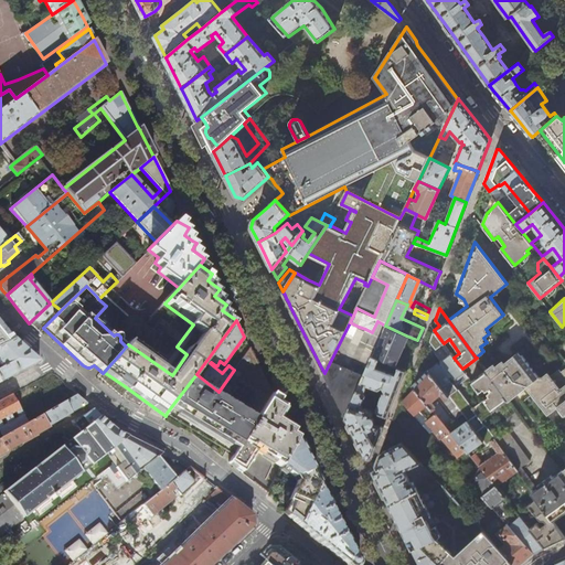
[(0,322),(0,347),(14,340),(14,339),(0,322)]
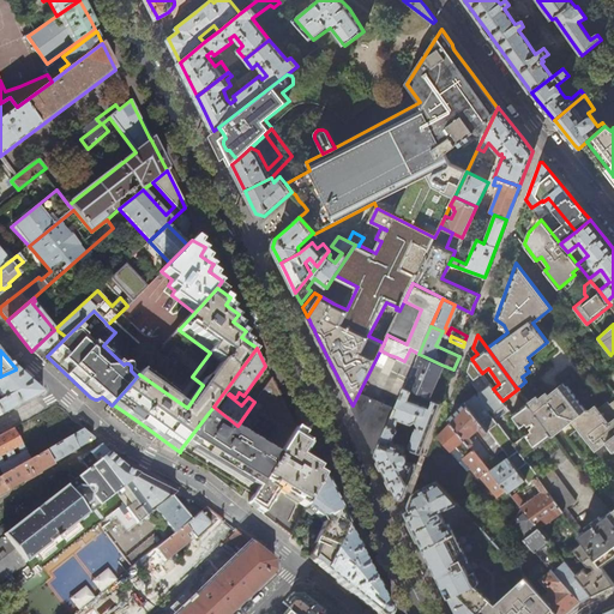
[(437,375),(441,365),(419,354),(404,386),(411,389),(427,396),(432,385),(434,386),(438,377),(437,375)]
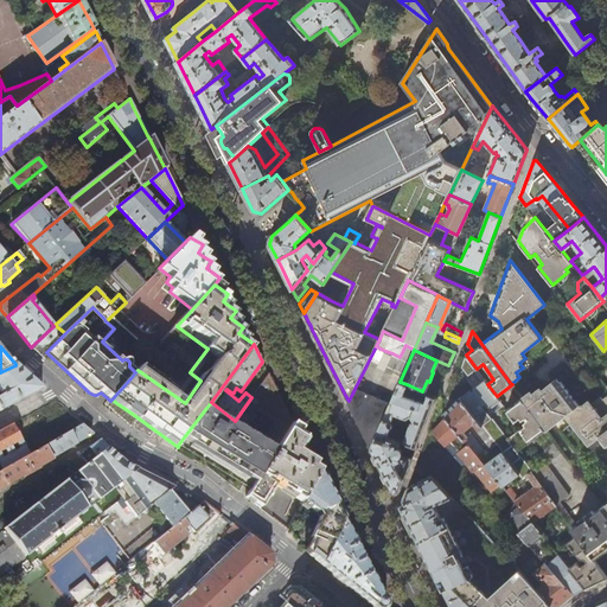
[(385,369),(393,353),(385,351),(378,366),(385,369)]
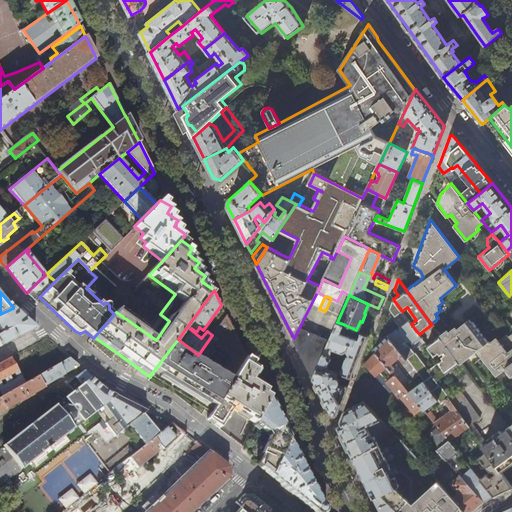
[(402,311),(393,299),(389,309),(392,313),(390,314),(400,328),(398,330),(397,328),(388,335),(418,375),(423,381),(437,399),(440,404),(445,400),(448,398),(449,398),(437,381),(429,370),(414,350),(424,343),(419,334),(411,324),(402,311)]
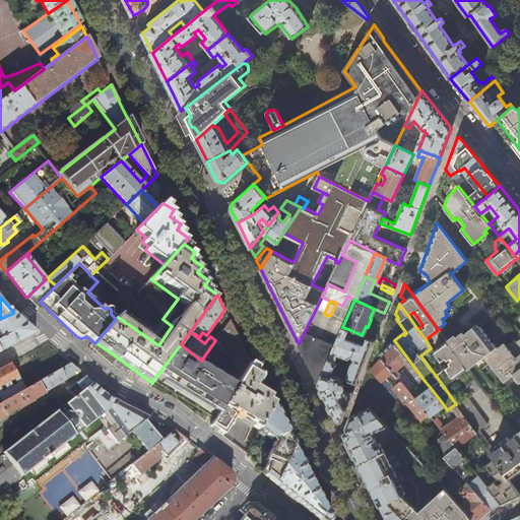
[(13,313),(0,319),(0,335),(1,338),(0,338),(0,351),(13,345),(37,333),(13,313)]
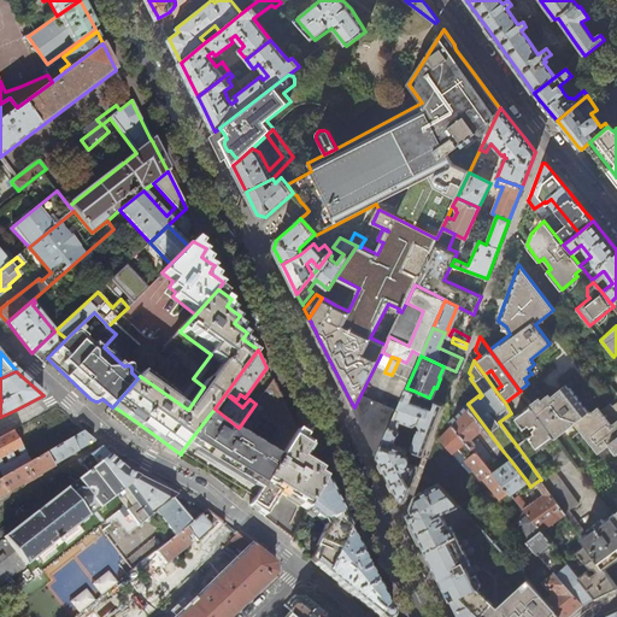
[(272,380),(256,404),(239,428),(215,409),(210,415),(182,451),(199,462),(223,477),(256,498),(278,459),(298,429),(276,386),(272,380)]
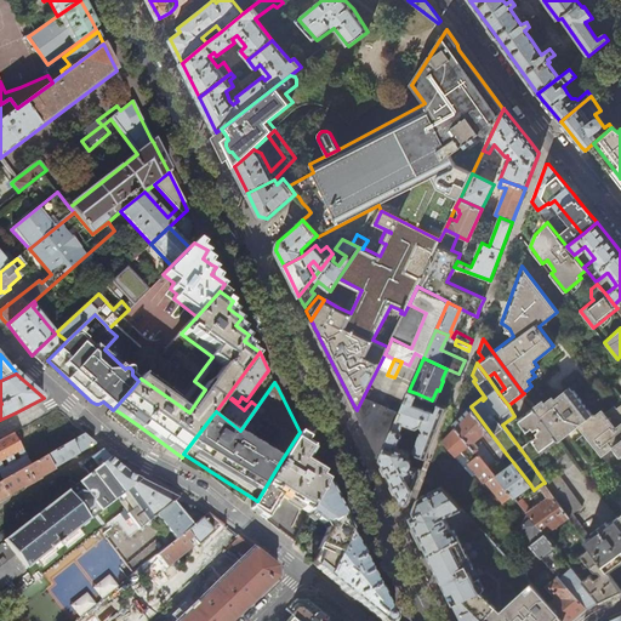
[(592,414),(570,386),(556,398),(553,396),(545,402),(543,399),(534,406),(558,439),(558,440),(579,425),(603,455),(614,446),(616,450),(614,453),(619,457),(620,455),(620,405),(617,409),(615,406),(605,414),(603,410),(597,414),(592,414)]
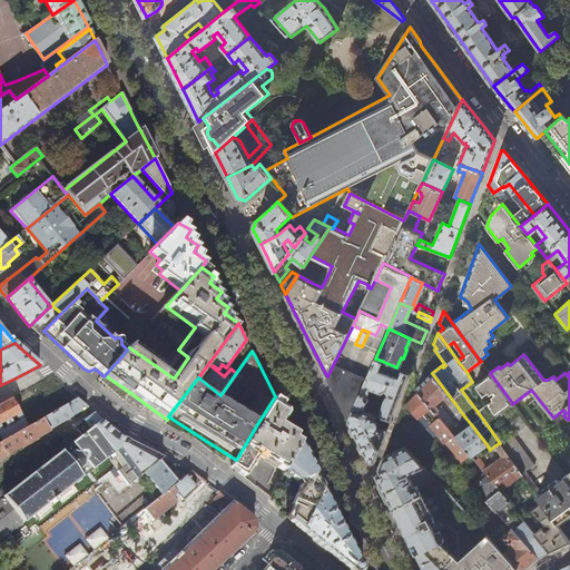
[(367,377),(349,420),(359,439),(369,460),(370,461),(372,462),(374,462),(375,461),(377,459),(381,449),(410,374),(402,371),(399,376),(380,369),(382,361),(375,359),(367,377)]
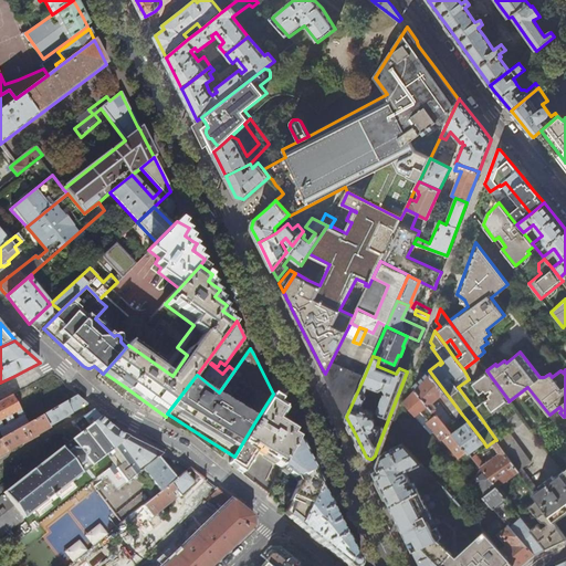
[(346,417),(365,375),(332,360),(325,374),(328,380),(333,389),(346,417)]
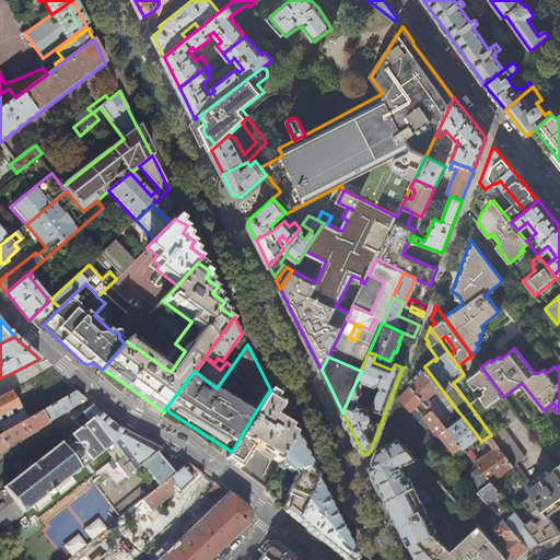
[(409,382),(411,385),(431,409),(441,421),(447,415),(436,399),(432,403),(427,396),(438,388),(446,399),(443,400),(453,413),(457,410),(424,366),(409,382)]
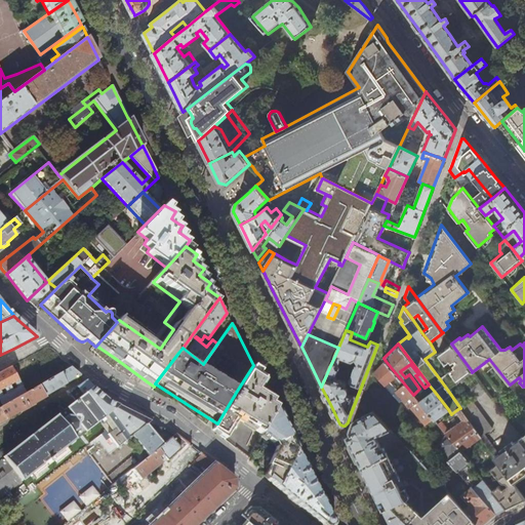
[(457,381),(472,371),(451,344),(450,344),(437,354),(444,364),(449,361),(451,363),(453,361),(455,363),(453,365),(454,367),(449,371),(450,372),(457,381)]
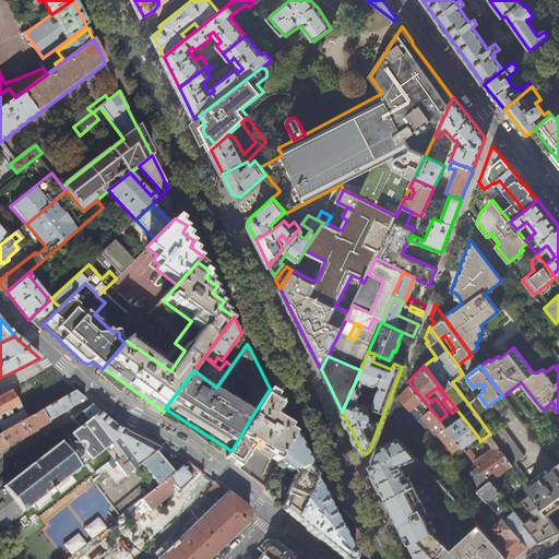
[(421,416),(430,408),(411,384),(399,397),(409,409),(411,409),(412,412),(414,409),(414,408),(414,407),(421,416)]
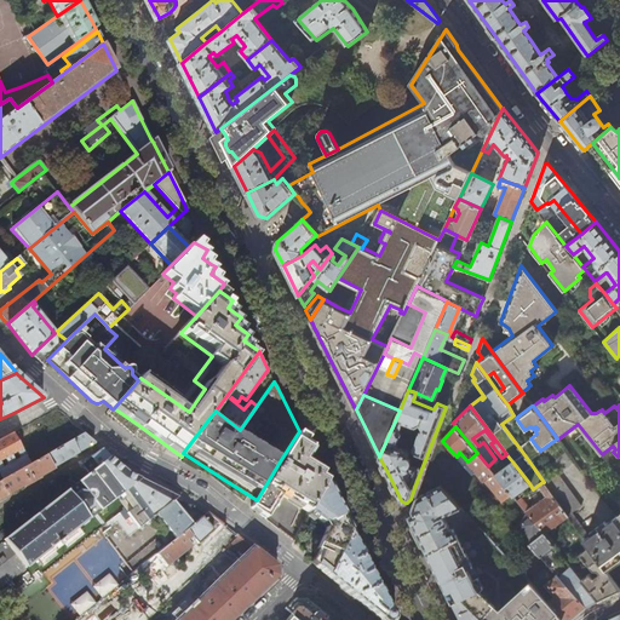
[(321,474),(299,431),(280,461),(257,500),(252,509),(265,520),(281,495),(308,512),(323,478),(321,474)]
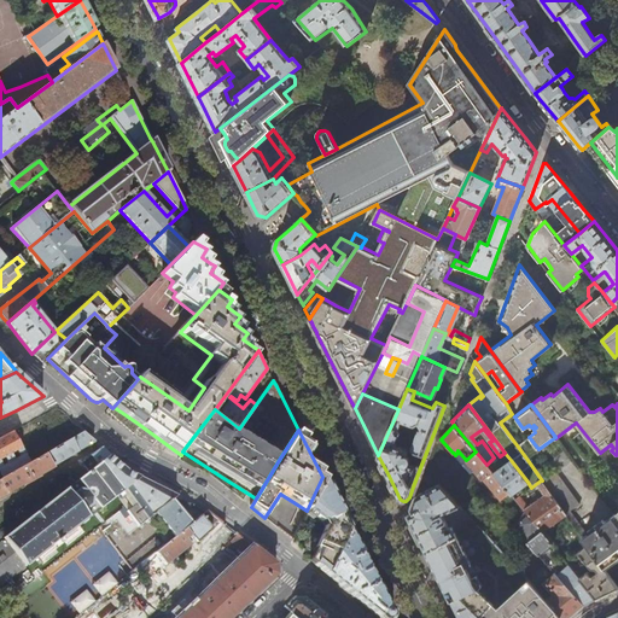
[(0,471),(3,477),(29,461),(24,453),(13,432),(1,438),(0,438),(0,462),(1,462),(0,461),(0,458),(4,456),(7,462),(0,466),(0,471)]
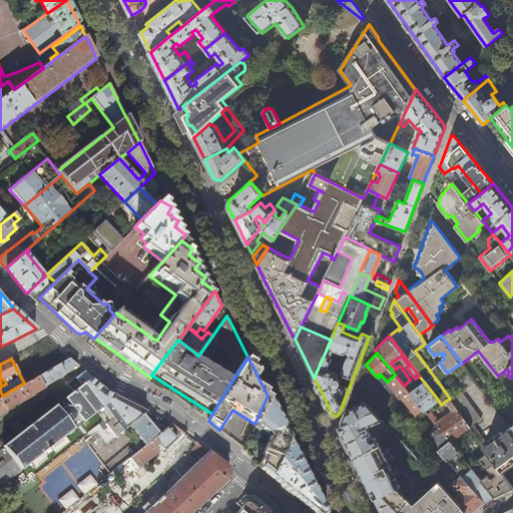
[(69,359),(24,383),(2,396),(0,396),(0,411),(19,402),(32,395),(31,394),(44,387),(43,386),(78,366),(69,359)]
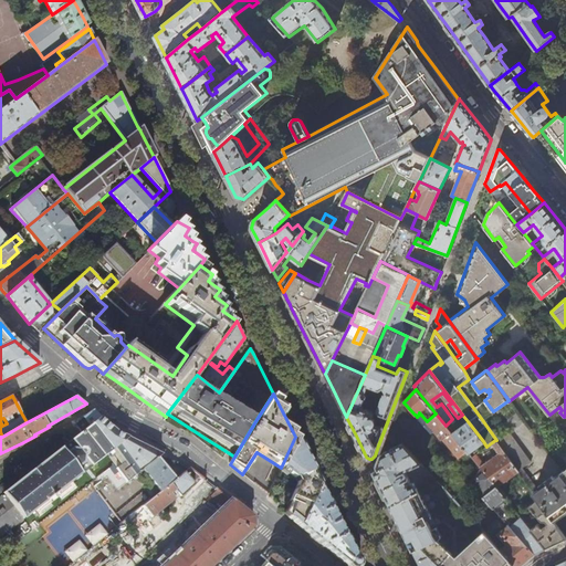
[(485,401),(474,409),(483,421),(494,413),(493,411),(485,401)]
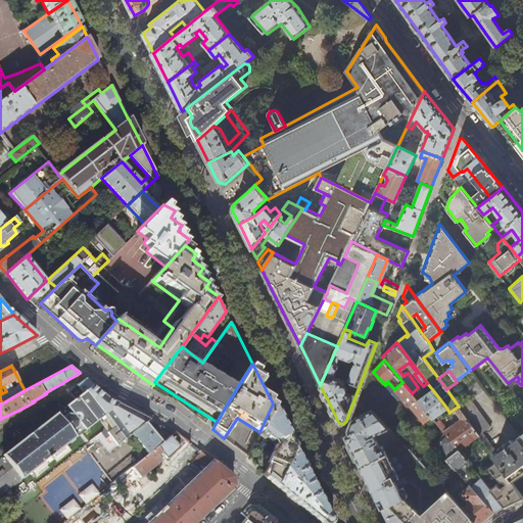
[(76,398),(93,385),(86,378),(69,389),(76,398)]
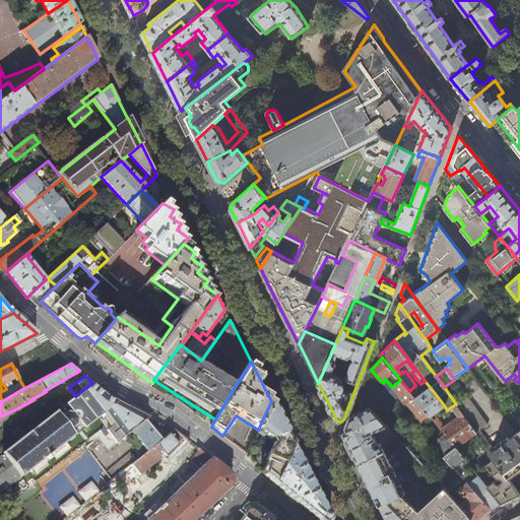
[(467,397),(481,387),(474,378),(460,388),(466,396),(456,404),(455,404),(476,434),(494,458),(508,477),(519,467),(519,439),(516,434),(494,449),(479,430),(486,425),(467,397)]
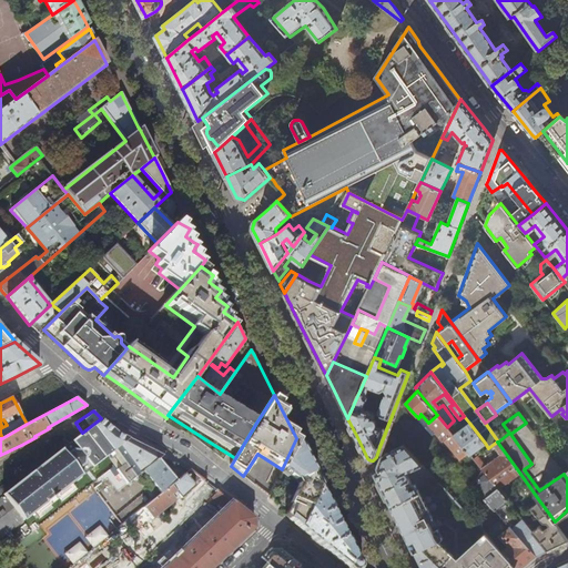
[(437,415),(428,423),(425,426),(426,428),(429,425),(444,440),(453,433),(447,427),(437,415)]
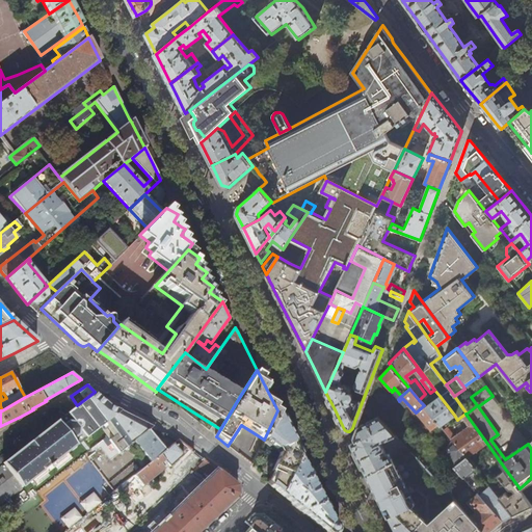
[(103,399),(95,392),(77,405),(0,466),(0,503),(14,494),(22,504),(29,499),(21,487),(77,445),(76,444),(85,437),(103,424),(112,436),(109,440),(120,452),(125,447),(129,451),(136,445),(151,462),(165,450),(148,429),(152,427),(131,417),(121,411),(110,406),(103,399)]
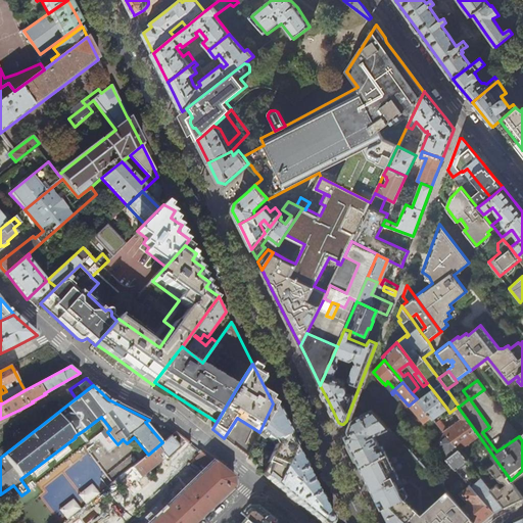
[(432,389),(418,400),(433,419),(446,408),(432,389)]
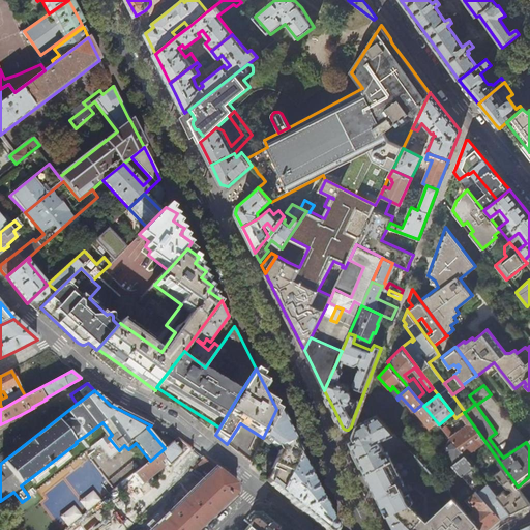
[(363,409),(367,413),(374,410),(366,402),(363,409)]
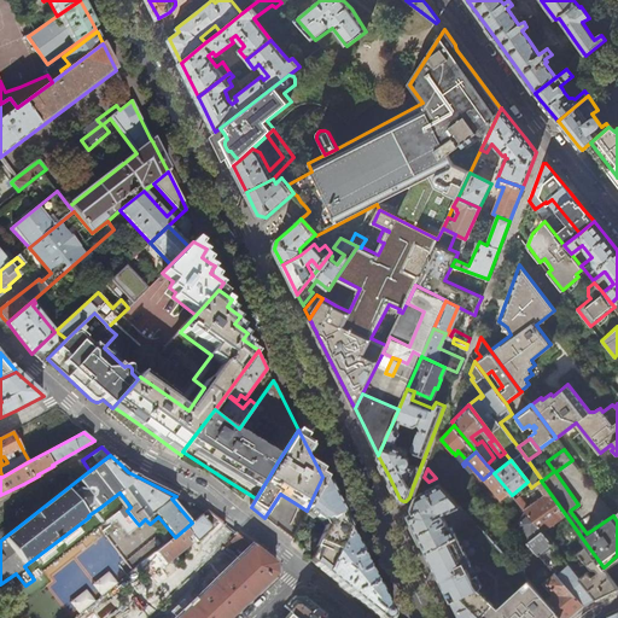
[(494,473),(493,471),(483,479),(481,481),(483,484),(487,481),(505,501),(507,499),(513,506),(518,502),(516,499),(512,495),(494,473)]
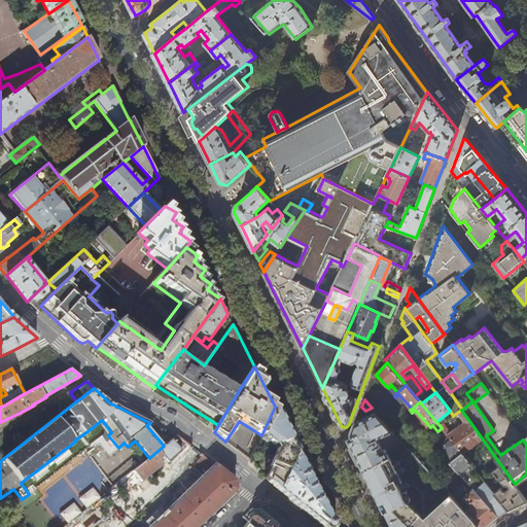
[(289,434),(275,407),(261,435),(250,460),(260,469),(259,473),(264,477),(279,489),(297,452),(289,434)]
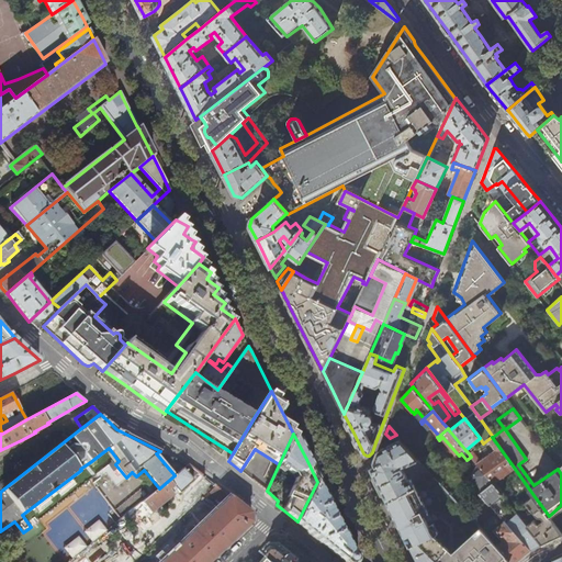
[(469,453),(471,457),(493,483),(494,484),(515,469),(492,437),(489,439),(496,450),(492,453),(491,450),(485,454),(486,457),(481,461),(473,451),(469,453)]
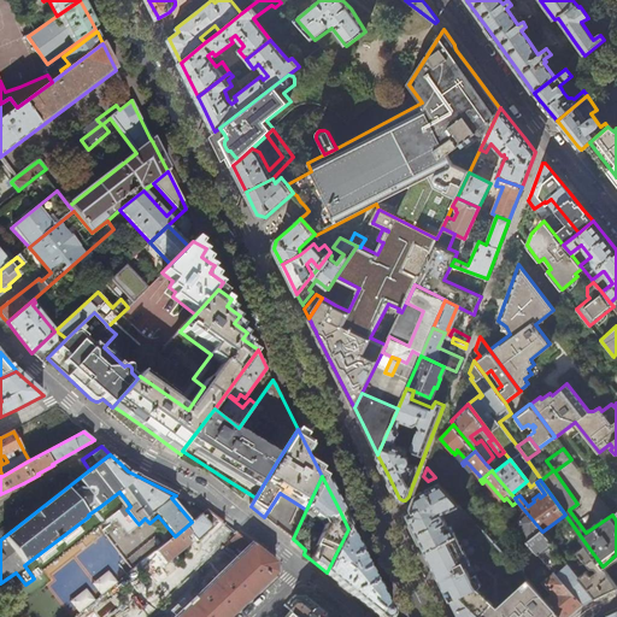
[(415,527),(427,551),(457,535),(459,533),(460,533),(459,529),(456,532),(453,527),(451,526),(450,526),(442,512),(459,504),(439,481),(416,494),(413,498),(411,506),(411,507),(412,511),(407,513),(415,527)]
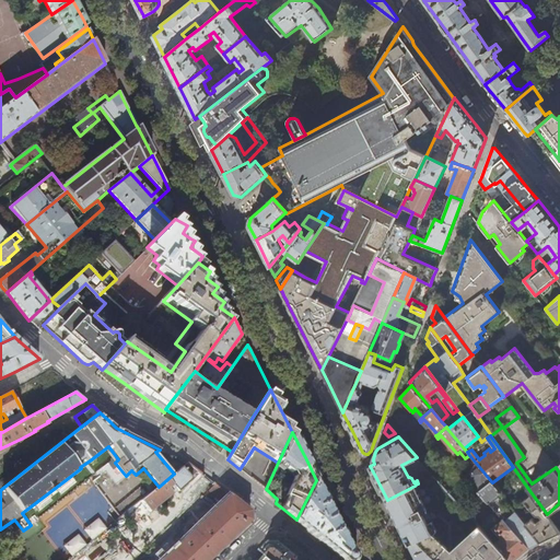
[(187,463),(174,474),(159,487),(141,501),(150,512),(173,492),(168,487),(172,485),(177,490),(191,479),(190,477),(197,470),(187,463)]
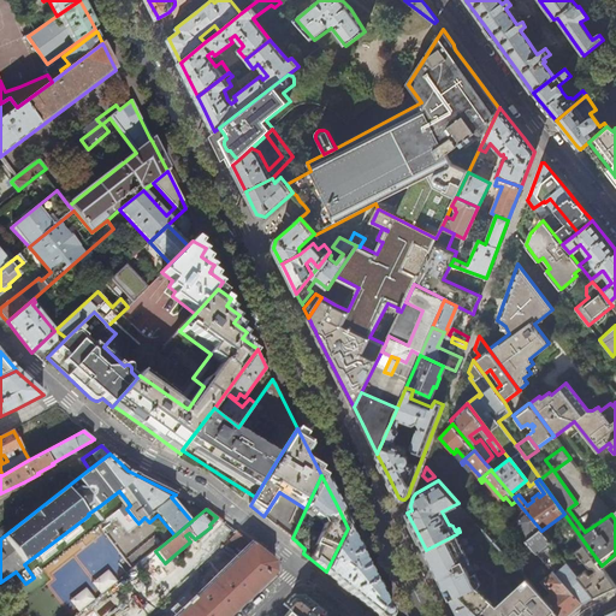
[(374,579),(348,528),(326,572),(325,573),(348,591),(374,611),(379,615),(389,615),(392,615),(385,602),(374,579)]
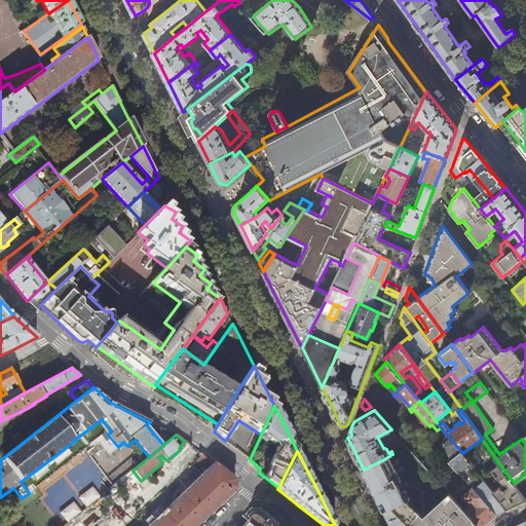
[(470,463),(462,453),(461,452),(449,461),(458,472),(470,463)]
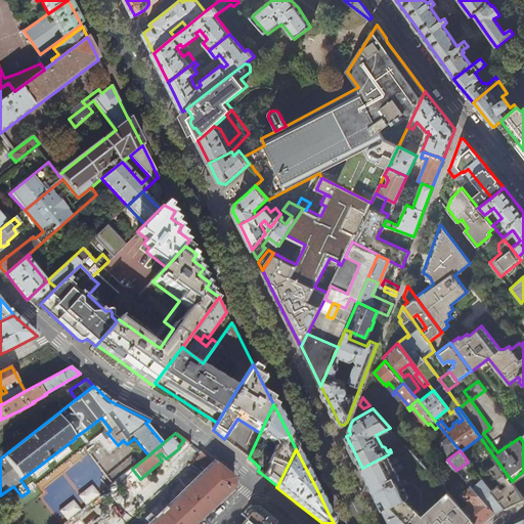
[(153,523),(194,523),(218,503),(233,487),(233,479),(202,453),(195,459),(208,471),(153,523)]
